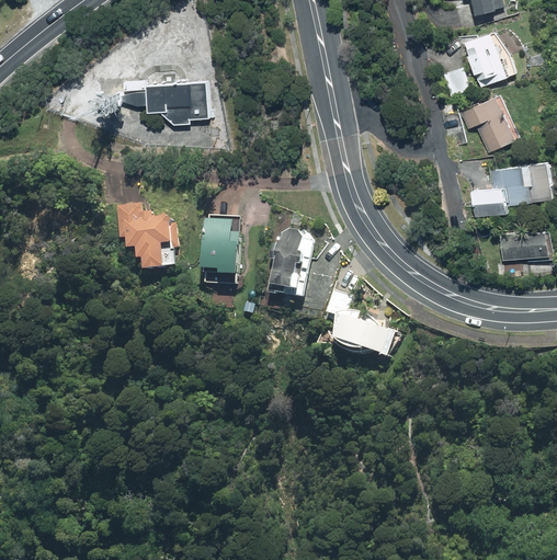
[(470,0),(476,19),(498,13),(497,10),(504,8),(501,0),(470,0)]
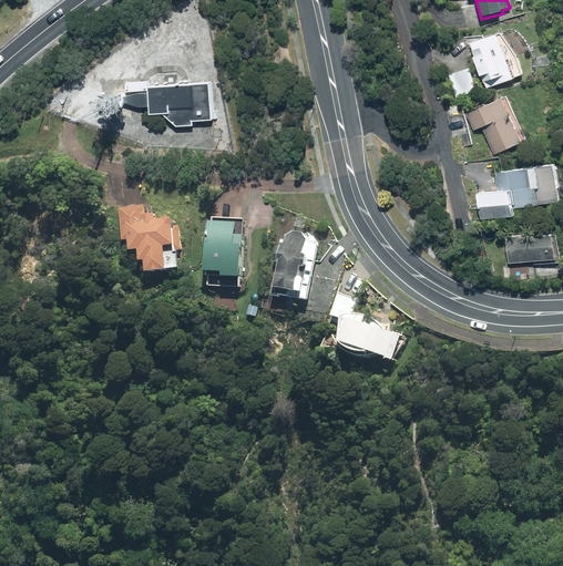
[(511,79),(498,33),(469,42),(482,88),(511,79)]
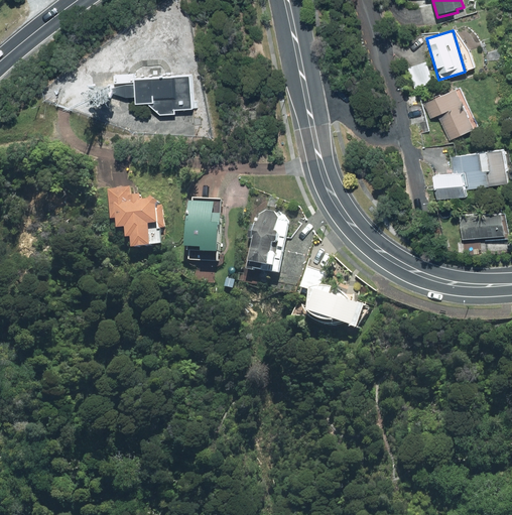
[(431,84),(425,62),(405,69),(410,90),(431,84)]
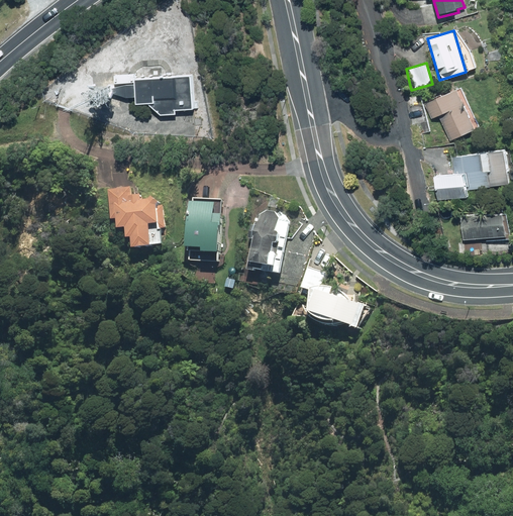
[(191,108),(189,74),(132,77),(132,73),(112,74),(113,92),(125,96),(133,96),(134,104),(146,103),(159,114),(174,113),(174,109),(191,108)]
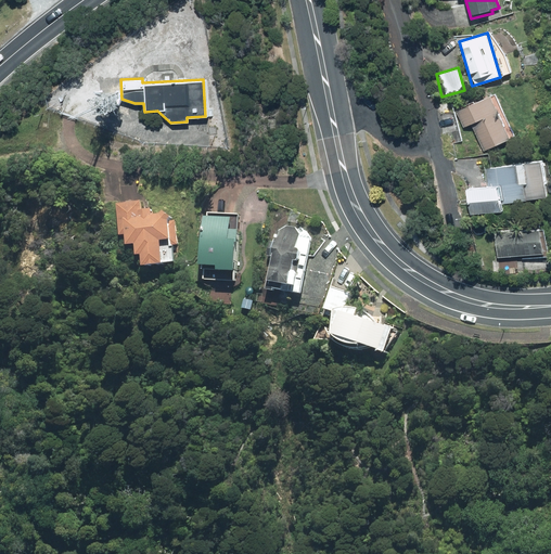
[(510,140),(491,95),(455,111),(460,125),(469,121),(482,151),(510,140)]
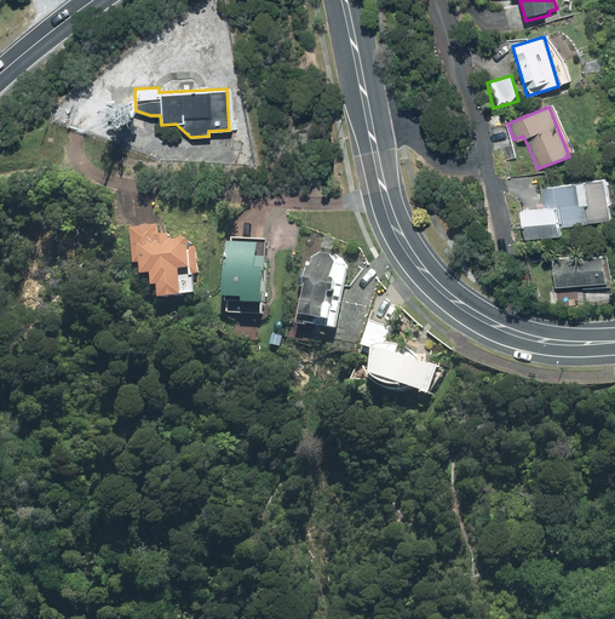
[(522,238),(561,233),(561,225),(609,219),(603,178),(540,187),(542,206),(518,210),(522,238)]
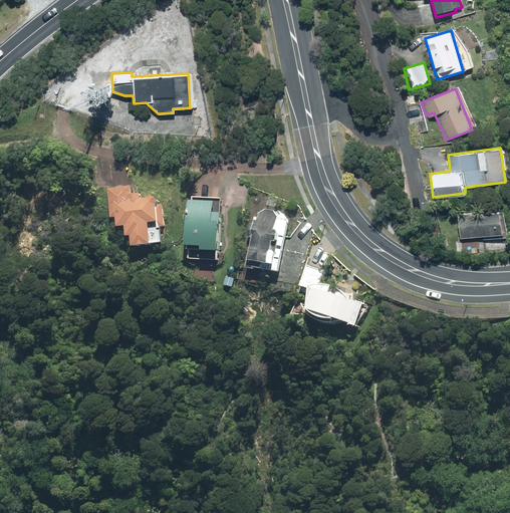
[(163,228),(159,202),(157,203),(149,197),(147,200),(139,201),(138,195),(130,196),(128,186),(104,190),(108,220),(114,220),(116,232),(123,230),(125,242),(128,241),(129,253),(151,250),(151,247),(157,246),(154,230),(163,228)]
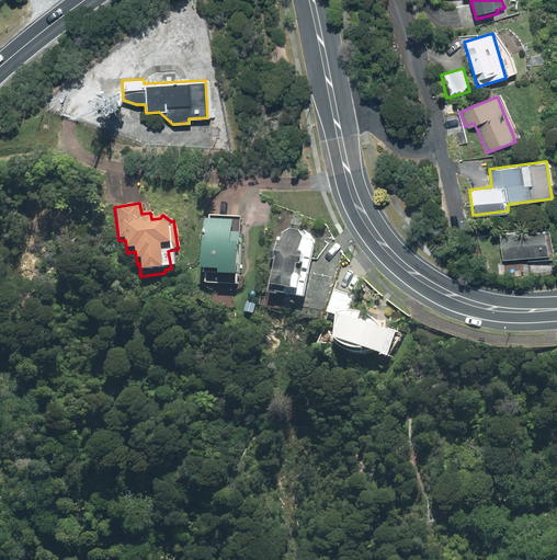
[(239,284),(241,239),(234,239),(234,227),(205,226),(203,278),(220,278),(220,284),(239,284)]
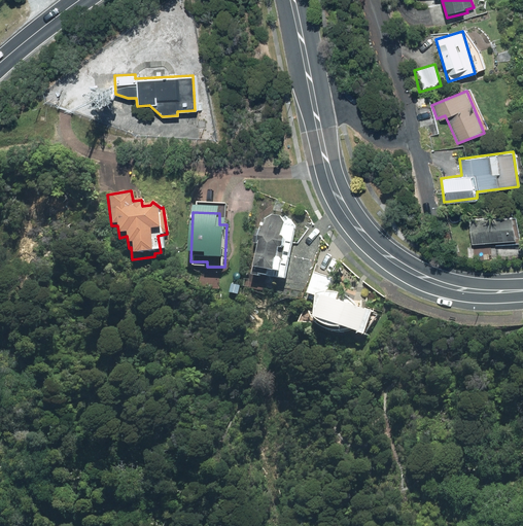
[(283,282),(292,229),(292,226),(287,219),(283,222),(279,216),(271,215),(264,220),(263,228),(260,226),(259,231),(253,230),(250,244),(257,245),(257,247),(258,247),(255,264),(253,264),(250,278),(257,279),(258,277),(283,282)]
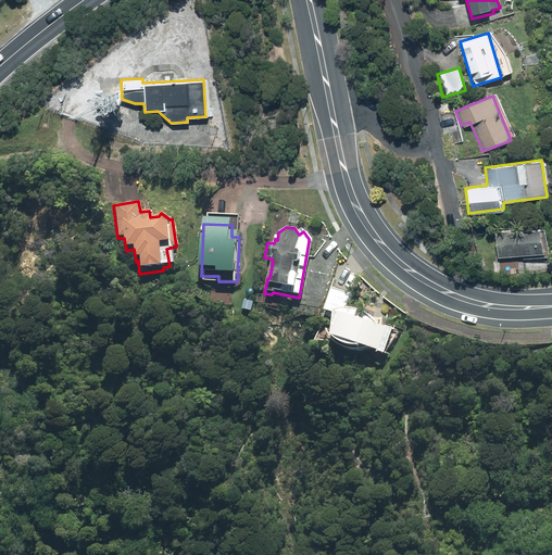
[(497,259),(546,256),(544,232),(517,234),(516,231),(494,231),(497,259)]
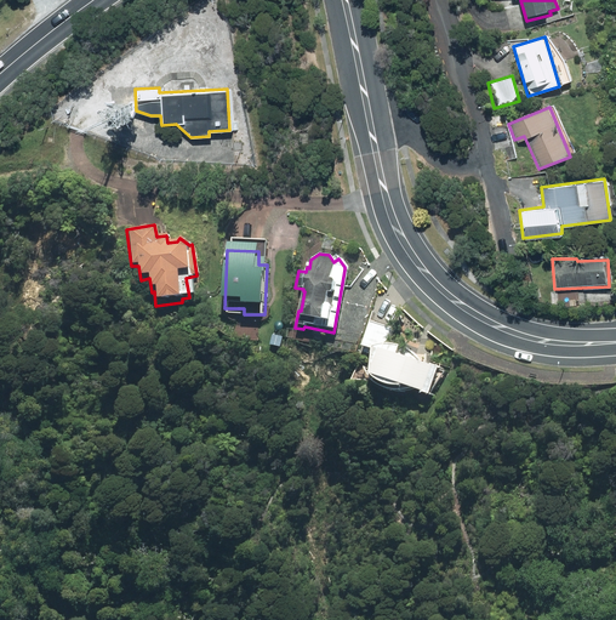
[(385,345),(389,328),(366,320),(358,350),(366,353),(366,350),(372,352),(371,381),(377,386),(383,388),(392,391),(398,392),(405,391),(411,390),(431,396),(439,368),(422,363),(418,358),(415,353),(410,350),(400,346),(393,345),(386,345),(385,345)]
